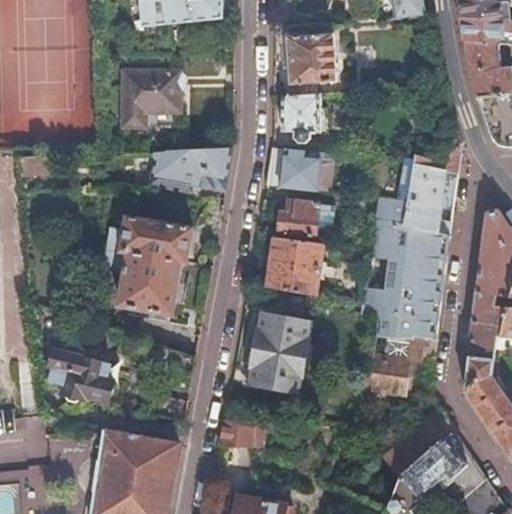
[(138,0),(140,23),(219,19),(217,0),(138,0)]
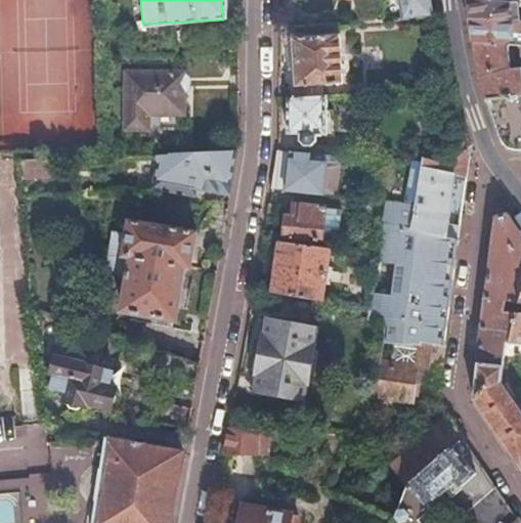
[(396,0),(399,18),(429,16),(426,0),(396,0)]
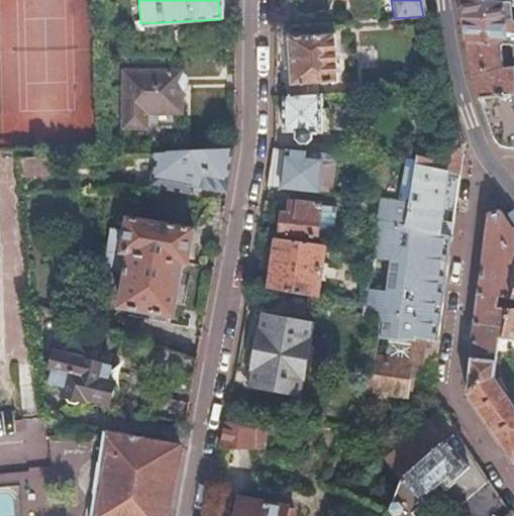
[(496,1),(479,0),(458,0),(460,8),(461,16),(464,31),(465,40),(512,44),(513,44),(513,33),(512,34),(513,22),(503,21),(501,1),(496,1)]
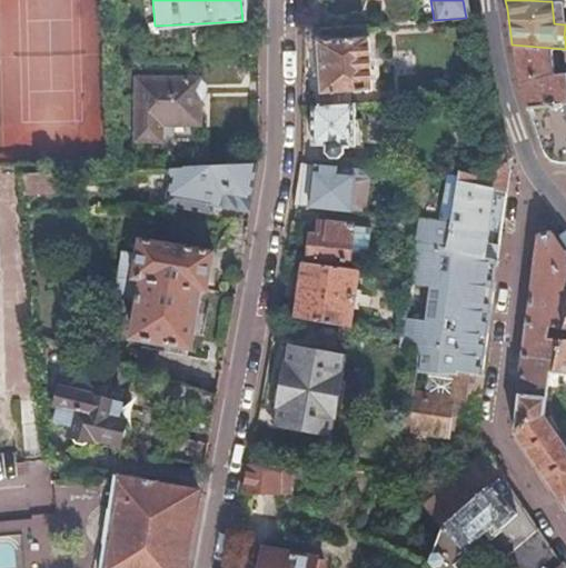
[(319,107),(347,105),(347,92),(370,91),(366,39),(316,43),(319,107)]
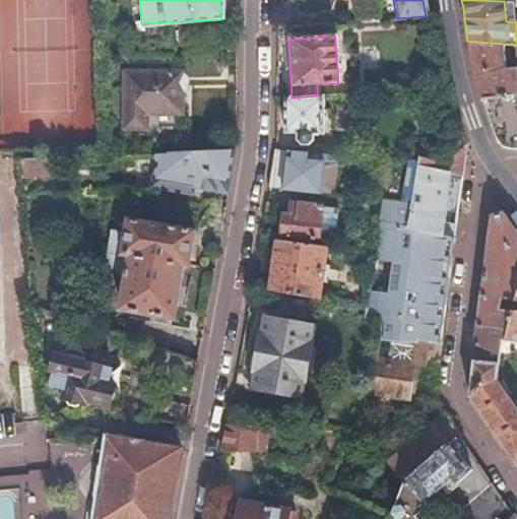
[(515,45),(467,41),(469,56),(471,69),(476,86),(482,102),(516,94),(516,76),(516,69),(515,45)]
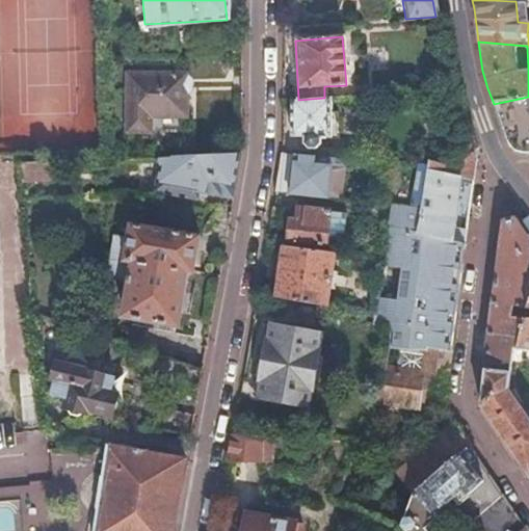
[(124,73),(123,129),(175,131),(175,117),(181,114),(182,75),(124,73)]
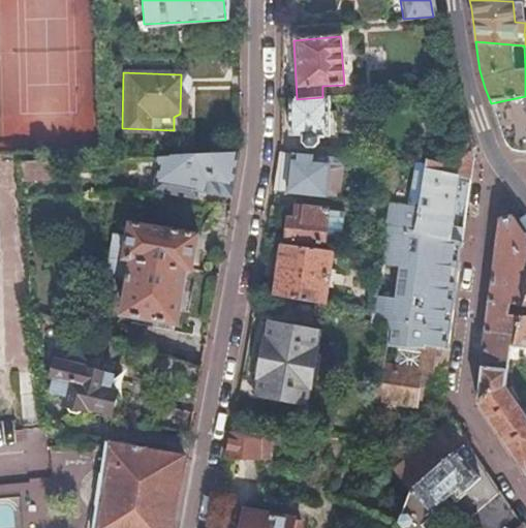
[(525,96),(491,103),(497,123),(503,142),(519,152),(525,151),(525,96)]
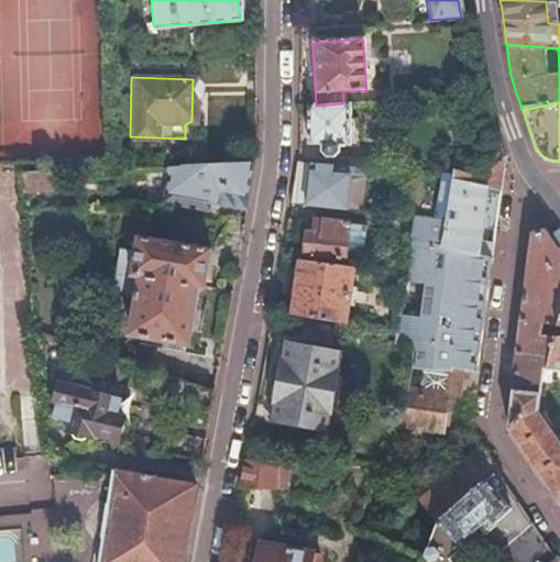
[(316,106),(307,107),(307,143),(319,143),(319,152),(324,158),(330,158),(336,151),(337,144),(347,144),(348,103),(343,103),(316,106)]
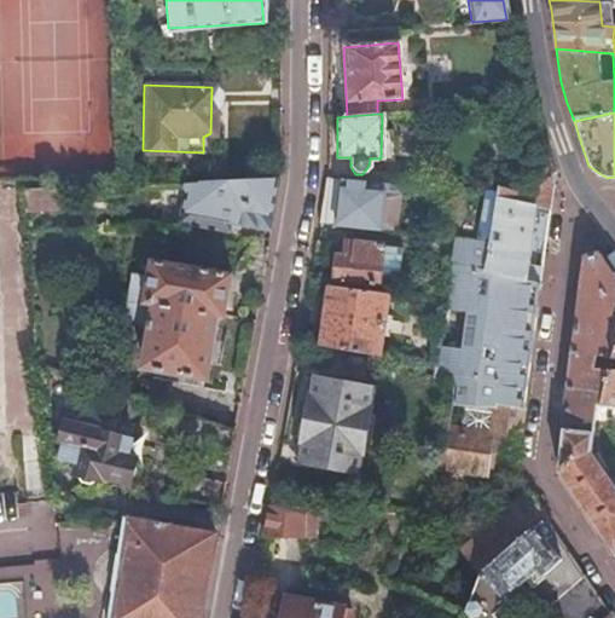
[(489,242),(483,272),(537,284),(539,267),(524,265),(532,209),(546,212),(549,190),(552,173),(537,186),(538,194),(497,186),(495,189),(489,242)]
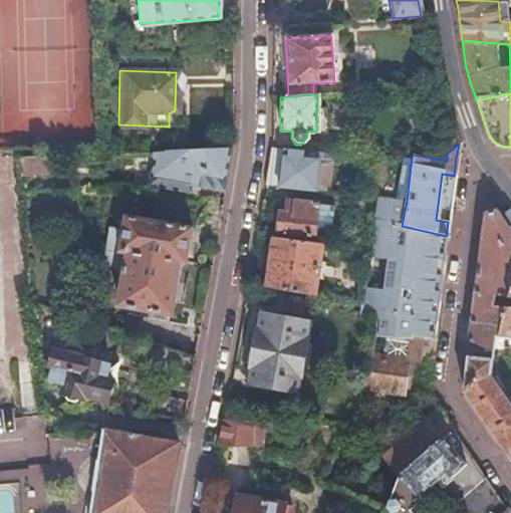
[(215,147),(146,151),(151,160),(147,184),(182,190),(183,182),(210,188),(218,147),(215,147)]
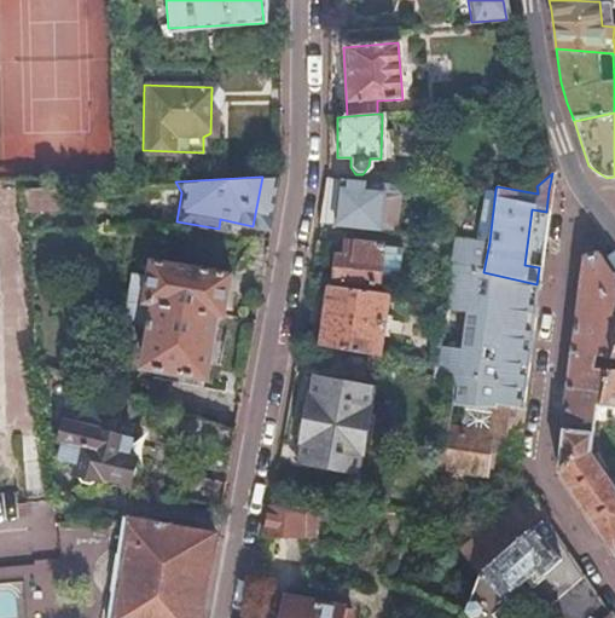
[(320,206),(318,221),(377,229),(382,190),(363,189),(364,180),(325,178),(320,206)]
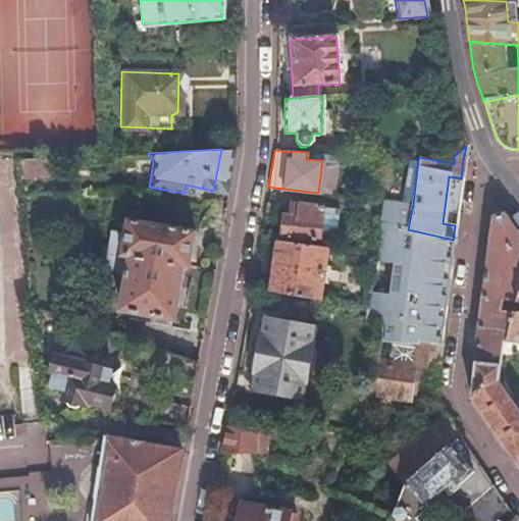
[(282,215),(279,233),(317,239),(321,207),(290,203),(289,215),(282,215)]
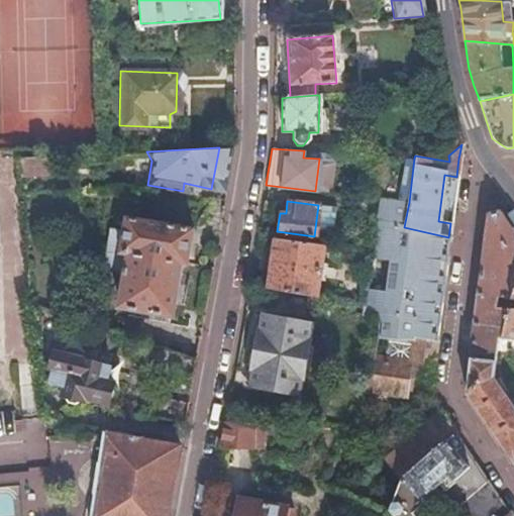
[(486,217),(476,292),(509,296),(513,278),(513,238),(497,213),(486,217)]
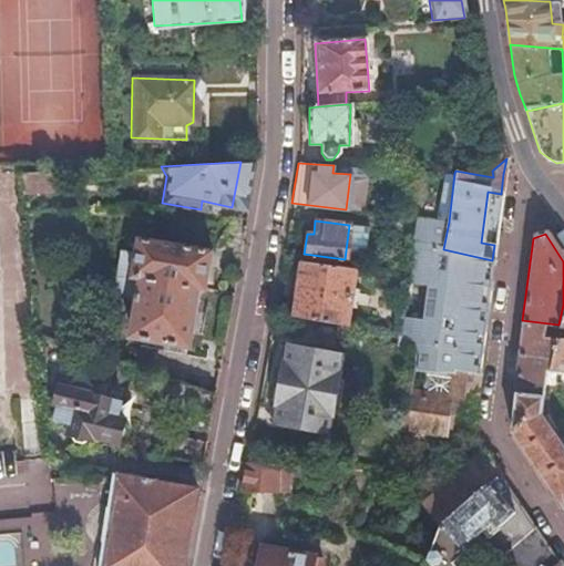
[(120,250),(112,289),(135,294),(127,333),(186,343),(197,288),(203,289),(209,254),(137,239),(134,254),(120,250)]
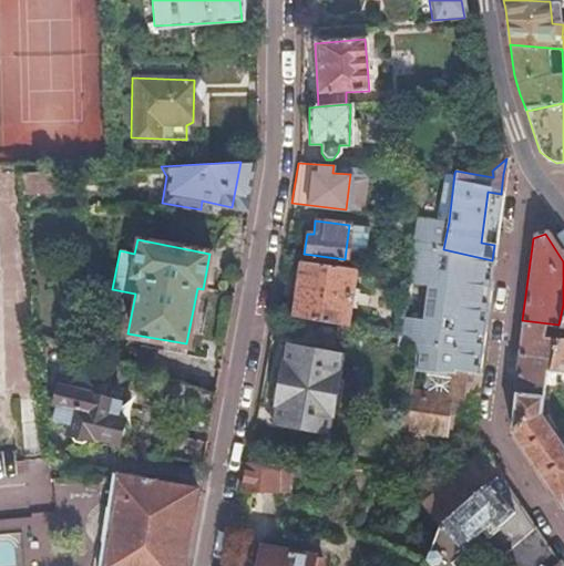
[(414,345),(411,369),(452,373),(452,371),(477,374),(484,317),(492,260),(443,249),(409,242),(404,275),(401,304),(397,333),(396,343),(414,345)]
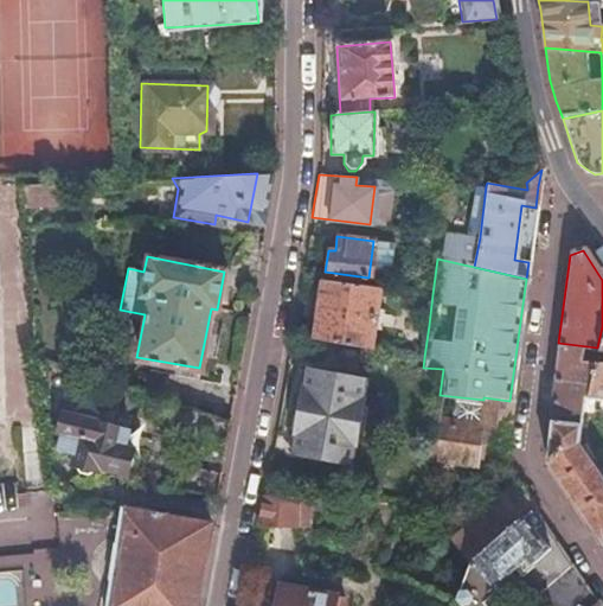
[(316,308),(373,317),(378,287),(320,280),(316,308)]
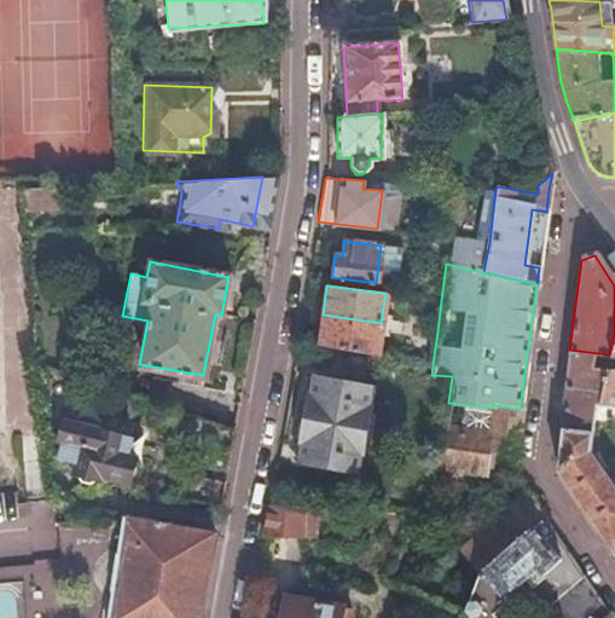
[(323,315),(318,346),(376,354),(381,323),(323,315)]
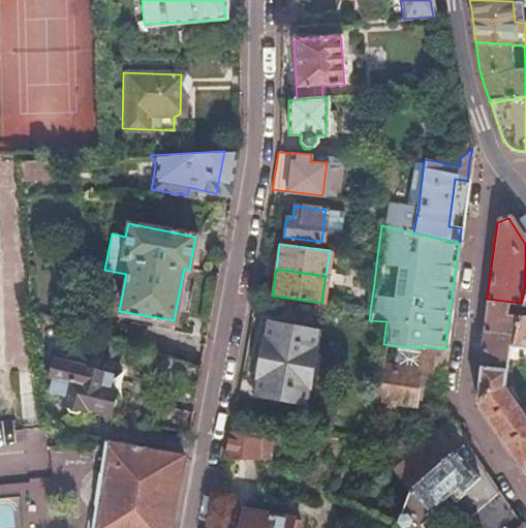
[(525,284),(521,303),(504,361),(525,362),(525,284)]
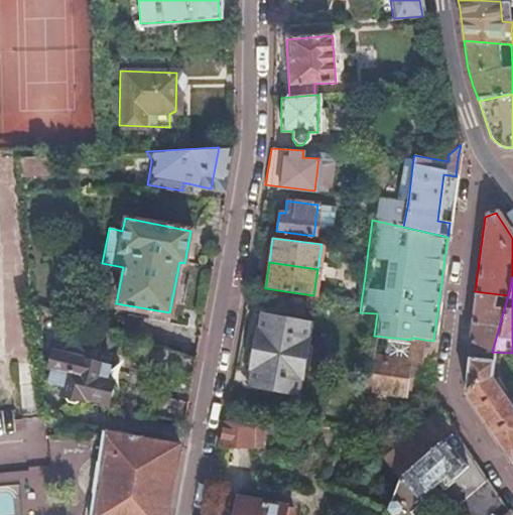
[(470,336),(467,357),(491,360),(492,352),(508,295),(475,291),(474,300),(470,336)]
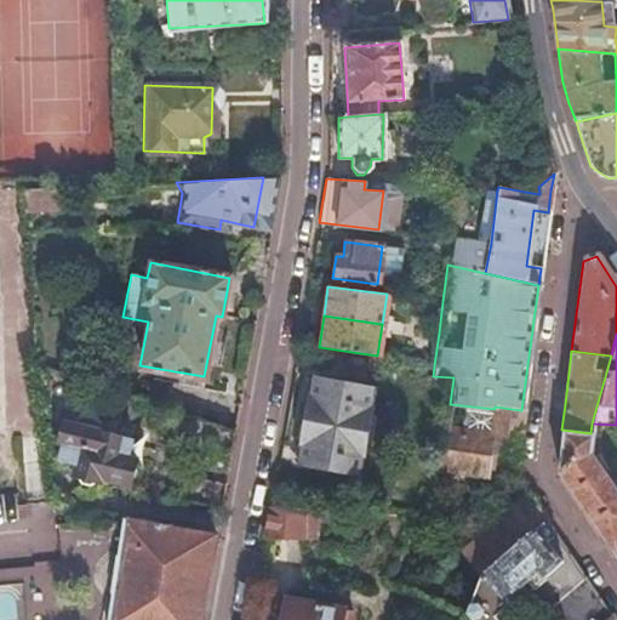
[(313,377),(298,461),(359,471),(372,388),(313,377)]
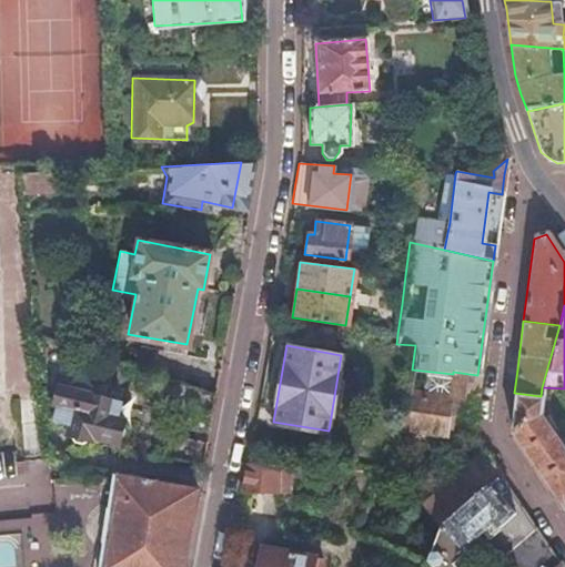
[(453,372),(453,374),(447,409),(473,413),(474,398),(477,375),(453,372)]
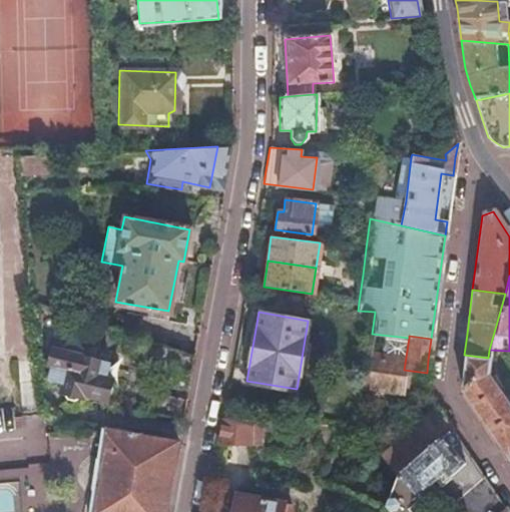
[(191,355),(161,345),(156,370),(188,375),(191,355)]
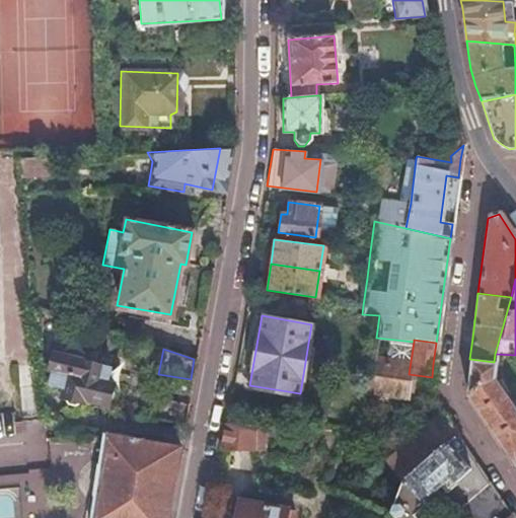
[(50,351),(46,367),(50,368),(47,383),(63,387),(61,397),(64,398),(66,403),(77,407),(81,402),(82,399),(103,404),(104,402),(109,400),(112,389),(109,386),(111,383),(103,381),(107,366),(50,351)]
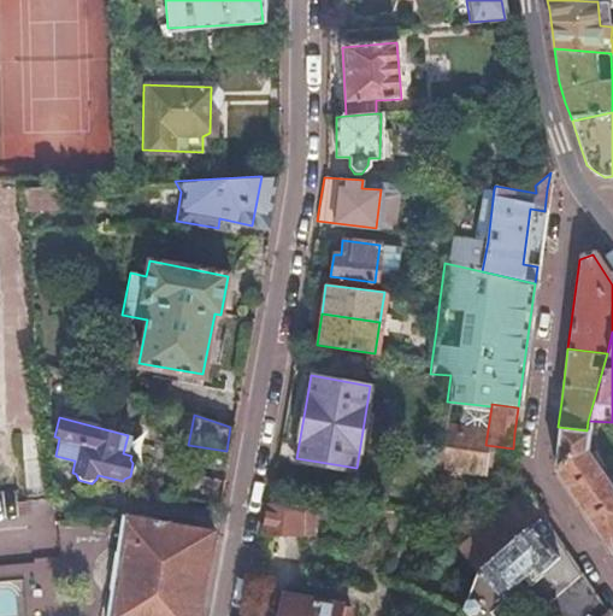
[(435,424),(434,474),(479,475),(482,427),(435,424)]
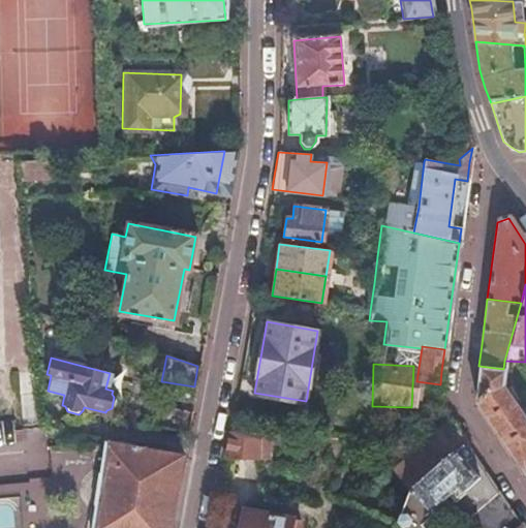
[(503,369),(478,366),(475,385),(473,402),(500,442),(522,475),(524,472),(525,473),(525,425),(501,387),(503,369)]
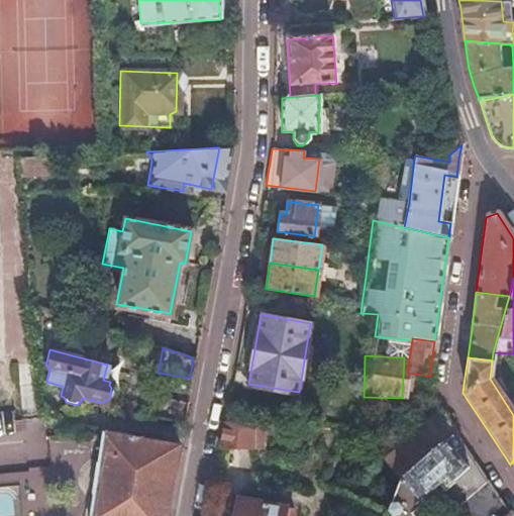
[(443,419),(438,411),(397,448),(413,472),(456,438),(443,419)]
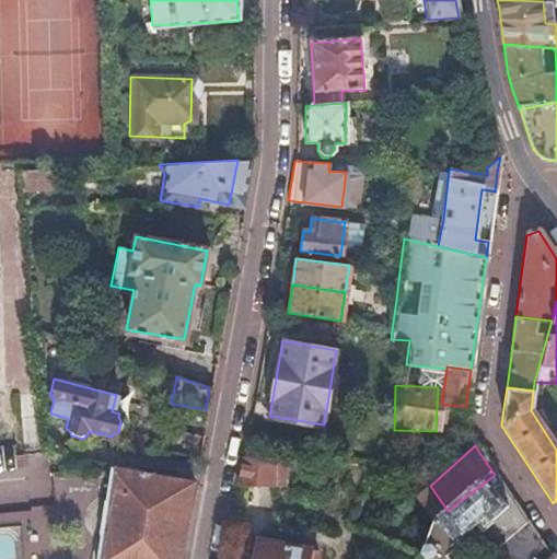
[(242,456),(238,482),(283,486),(285,470),(316,472),(317,461),(242,456)]
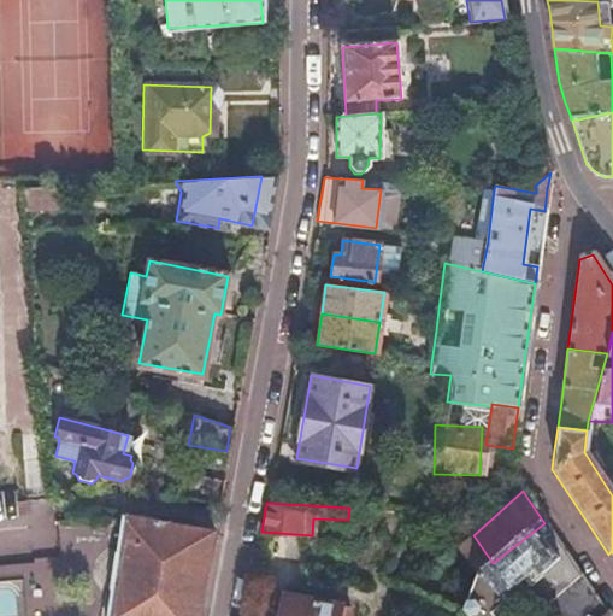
[(196,615),(211,534),(122,516),(106,615),(196,615)]
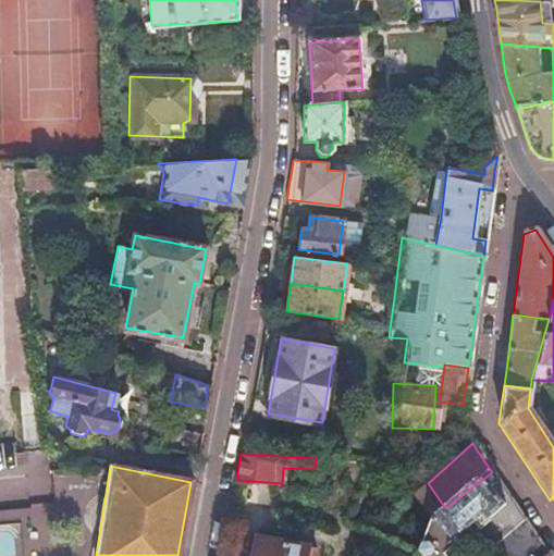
[(433,517),(418,550),(422,555),(444,555),(439,547),(452,538),(448,532),(457,526),(476,555),(549,555),(521,515),(492,472),(445,508),(433,517)]
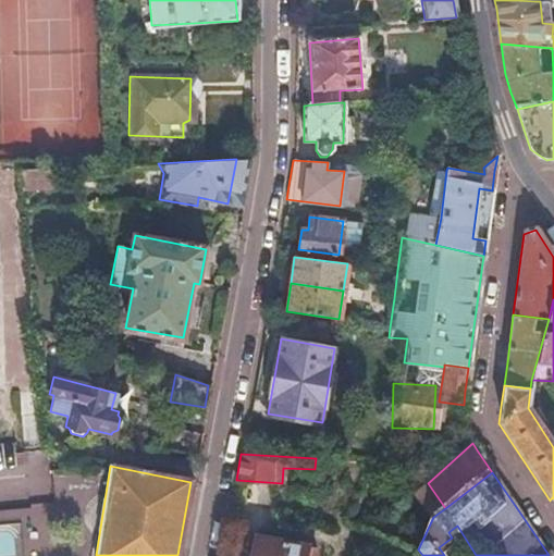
[(415,496),(433,517),(445,508),(428,483),(415,496)]
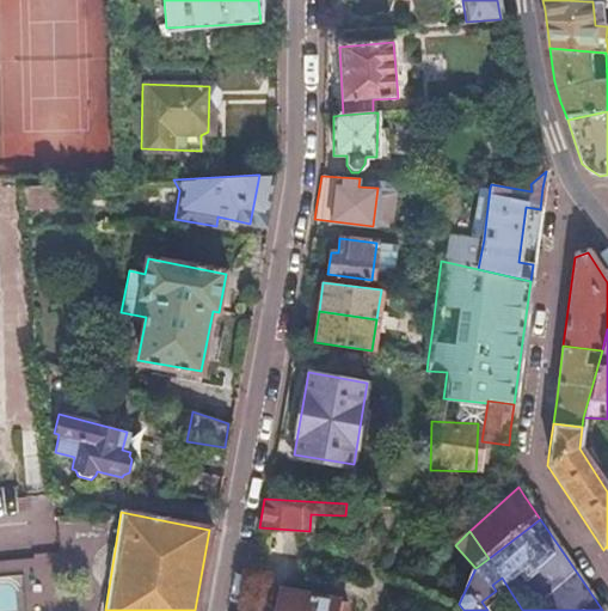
[(278,610),(335,610),(337,600),(283,591),(278,610)]
